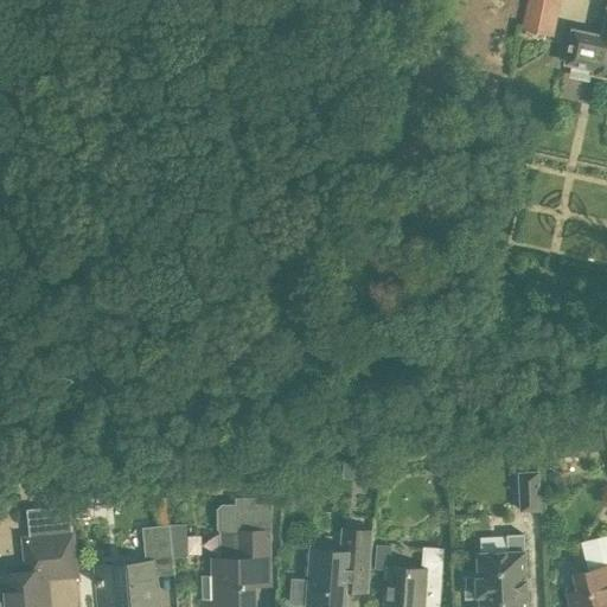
[(550,29),(556,0),(526,0),(522,24),(550,29)]
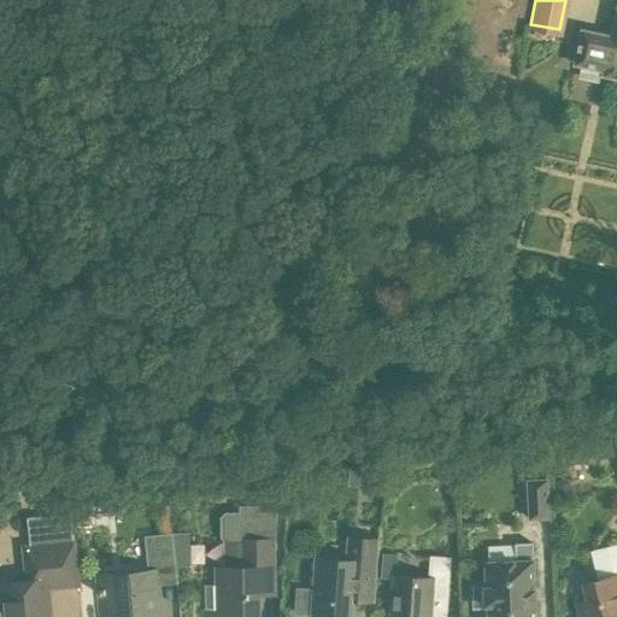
[(616,18),(612,37),(583,30),(576,64),(606,71),(605,76),(616,77),(616,18)]
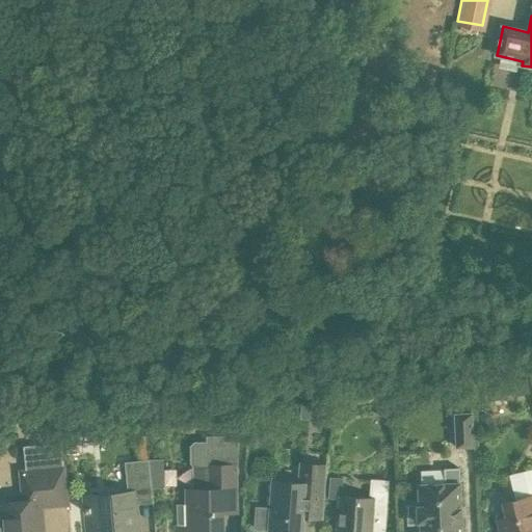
[(531,394),(527,372),(502,377),(503,382),(488,386),(493,401),(509,398),(508,393),(512,392),(514,398),(531,394)]
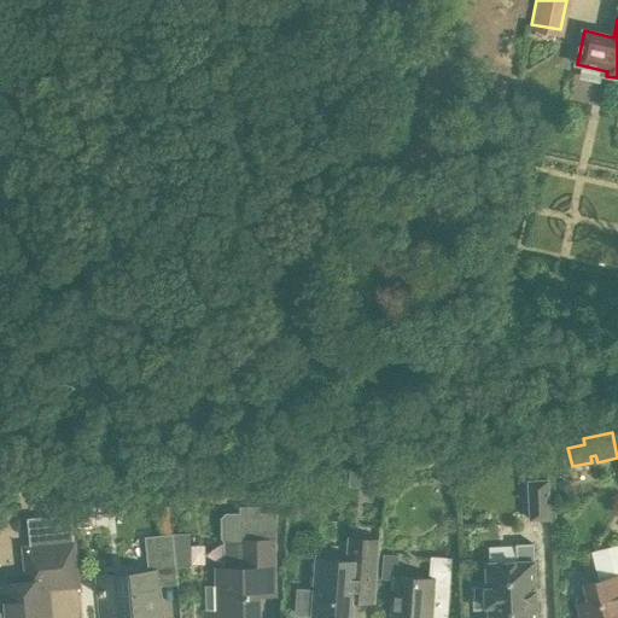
[(366,472),(365,488),(380,488),(382,472),(366,472)]
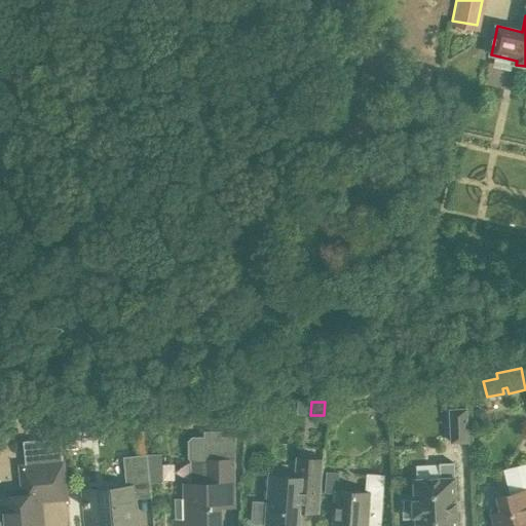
[(451,444),(470,443),(467,408),(449,409),(451,444)]
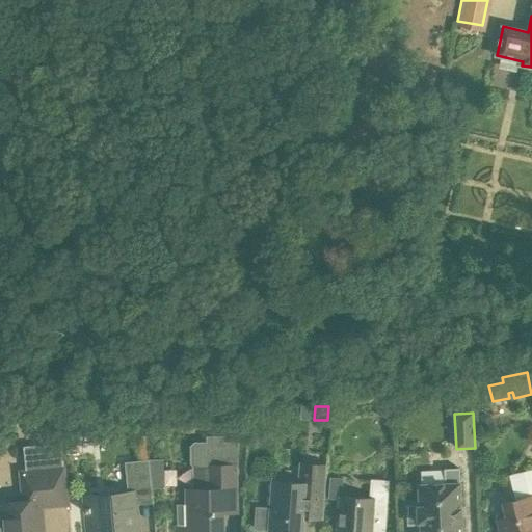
[(140,460),(149,459),(147,435),(138,435),(140,460)]
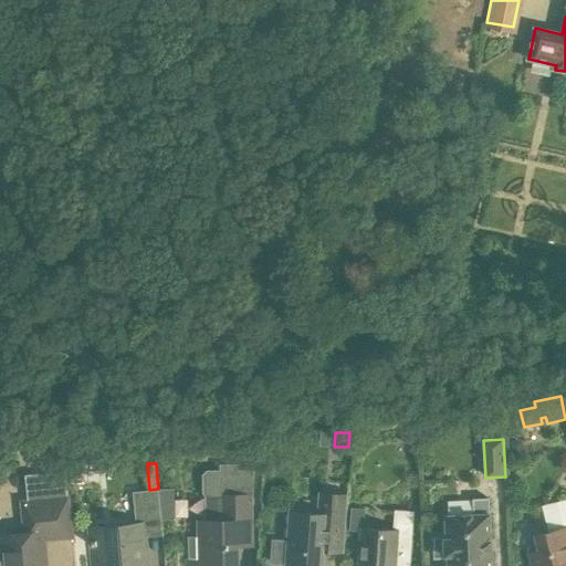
[(239,463),(219,463),(220,470),(207,470),(202,474),(202,493),(206,496),(217,496),(217,521),(197,521),(197,536),(189,536),(189,565),(238,565),(238,537),(253,536),(253,501),(249,501),(249,496),(254,496),(253,470),(239,470),(239,463)]
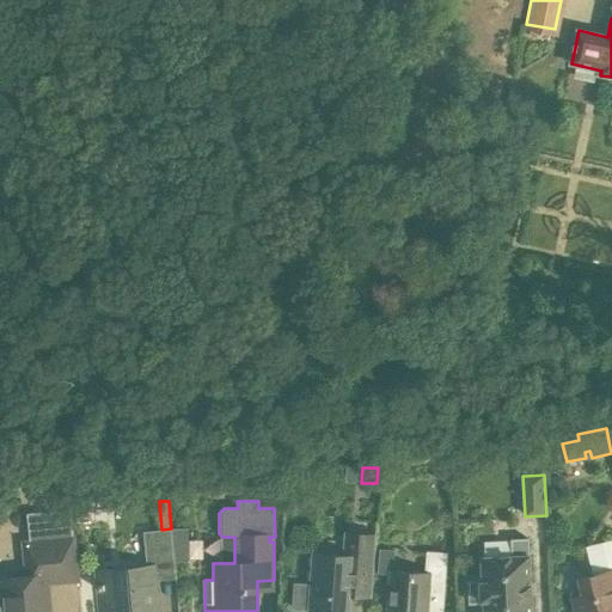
[(73,536),(71,508),(26,513),(30,539),(20,540),(25,577),(4,580),(6,611),(54,611),(51,585),(80,582),(75,534),(73,536)]
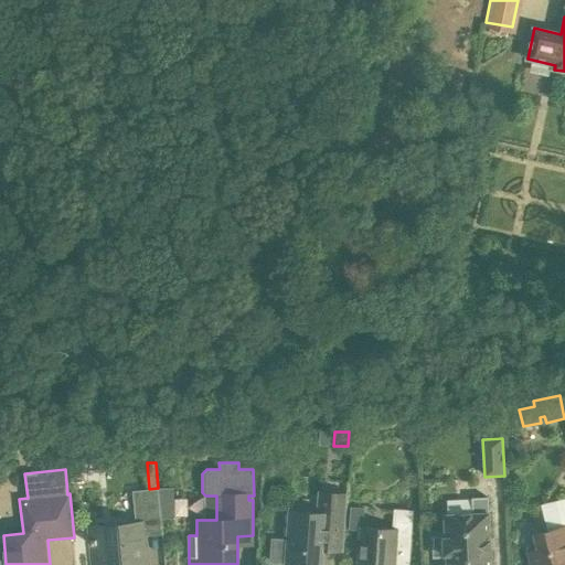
[(132,490),(136,516),(159,514),(160,514),(158,488),(149,489),(132,490)]
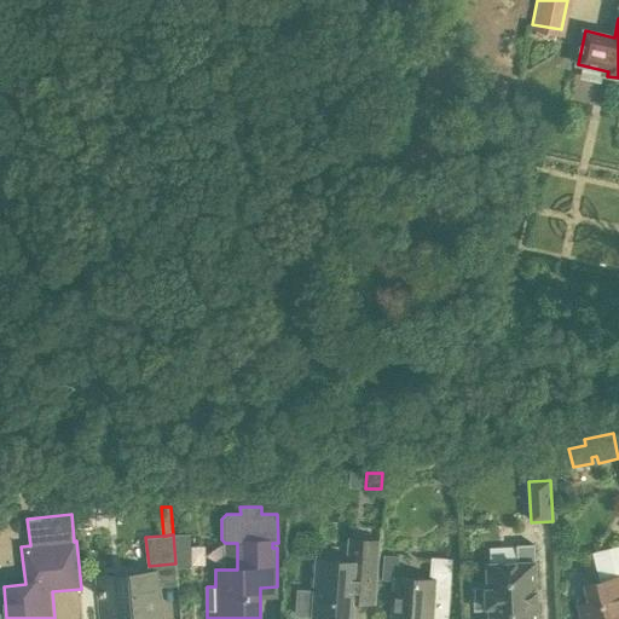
[(377,594),(381,539),(348,537),(346,562),(318,560),(316,590),(298,589),(296,615),(313,617),(312,618),(352,618),(354,591),(377,594)]
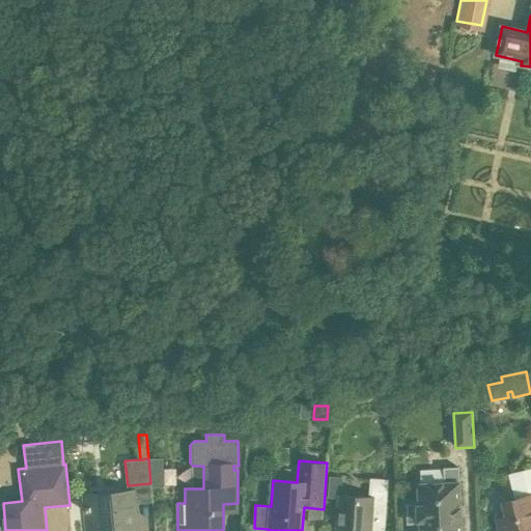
[(458,482),(458,468),(444,468),(444,483),(418,484),(419,503),(411,503),(411,524),(420,523),(419,530),(460,530),(459,482),(458,482)]
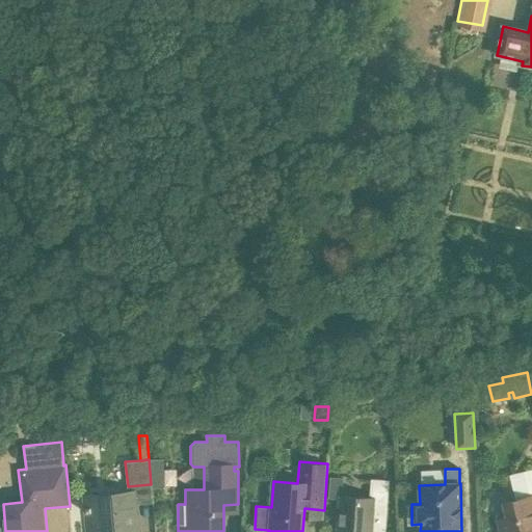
[(531,531),(531,469),(509,475),(515,501),(504,504),(507,519),(498,521),(500,531),(531,531)]
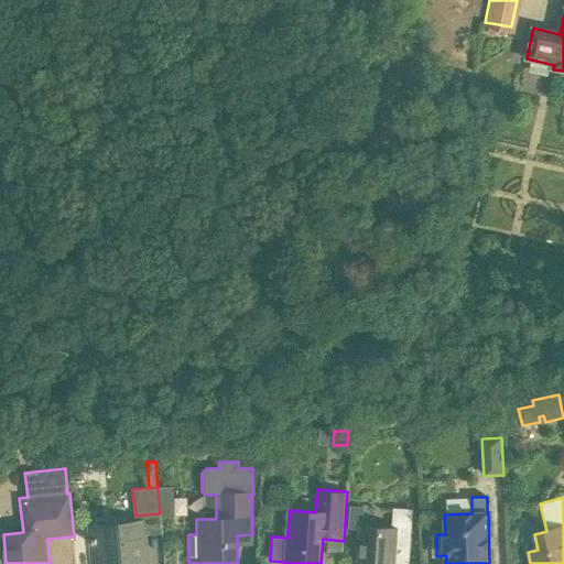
[(364,507),(350,507),(348,529),(362,530),(364,507)]
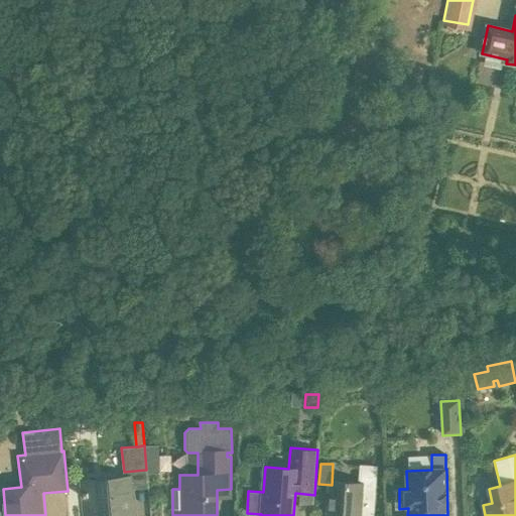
[(358,487),(334,485),(333,485),(330,515),(357,515),(358,511),(375,512),(378,466),(360,465),(358,487)]
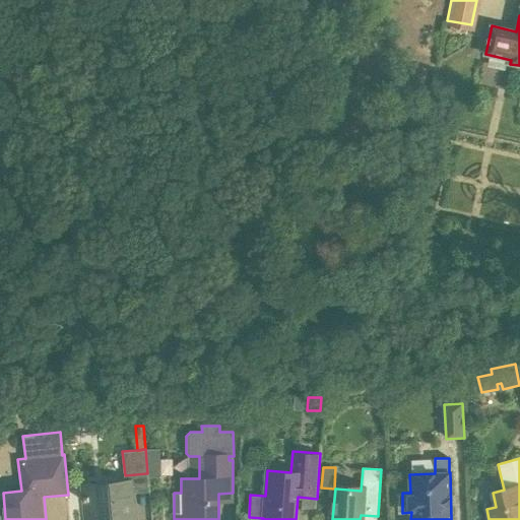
[(125,481),(78,485),(81,519),(137,519),(135,493),(133,493),(132,479),(125,479),(125,481)]
